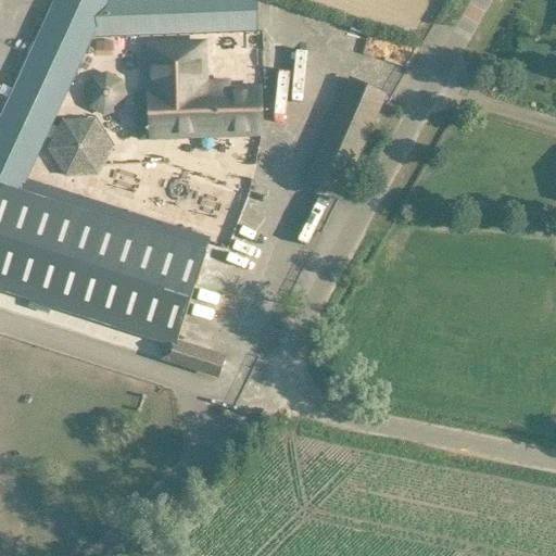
[(177,341),(210,238),(189,231),(26,179),(46,138),(51,140),(46,150),(64,177),(98,175),(112,147),(93,118),(61,119),(57,129),(50,127),(90,38),(257,32),(255,0),(81,0),(54,1),(0,117),(0,289),(154,339),(173,345),(175,345),(177,341)]
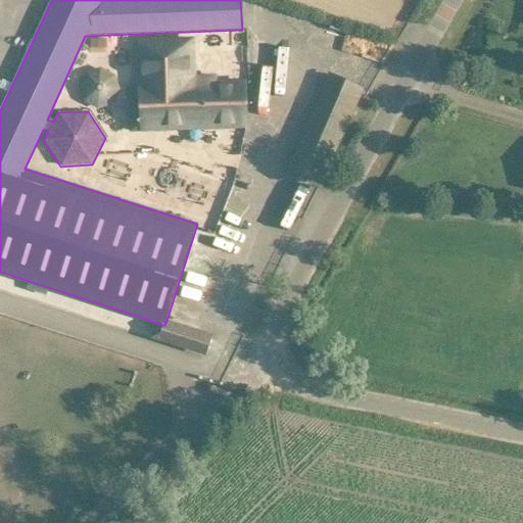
[(246,127),(245,83),(196,84),(195,39),(138,41),(141,130),(246,127)]
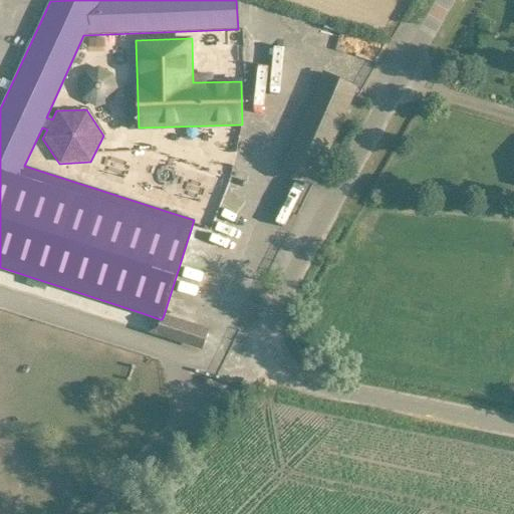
[(315,180),(355,88),(323,73),(283,166),(315,180)]
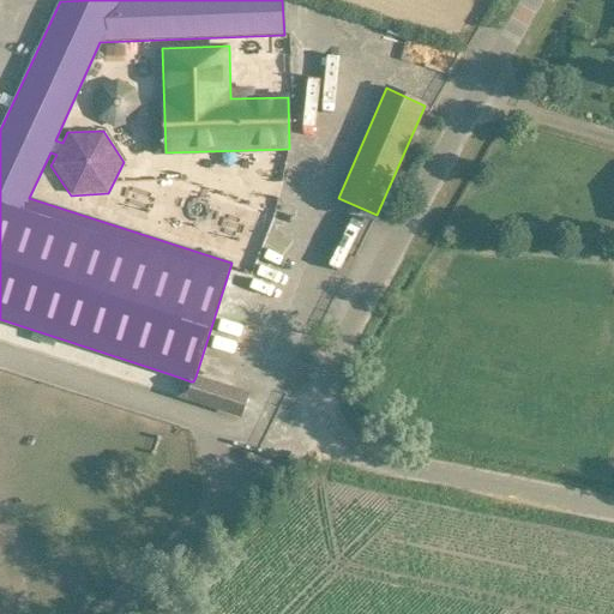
[(137,94),(96,95),(97,122),(137,121),(137,94)]
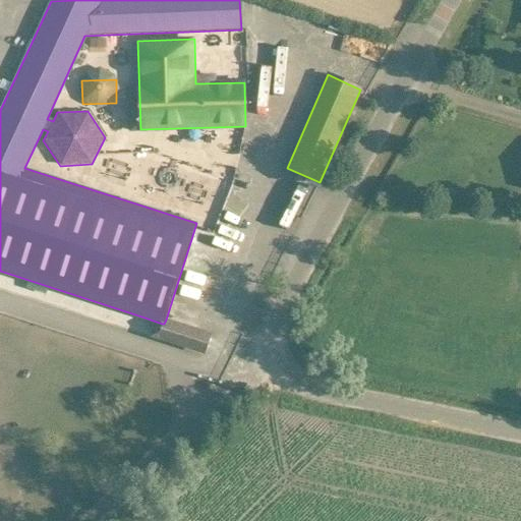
[(204,355),(211,334),(166,320),(164,324),(162,324),(157,340),(204,355)]
